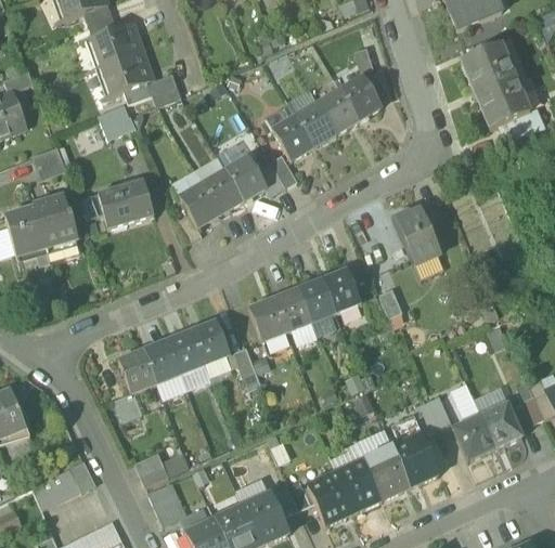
[(106,2),(105,0),(59,0),(65,17),(82,11),(106,2)]
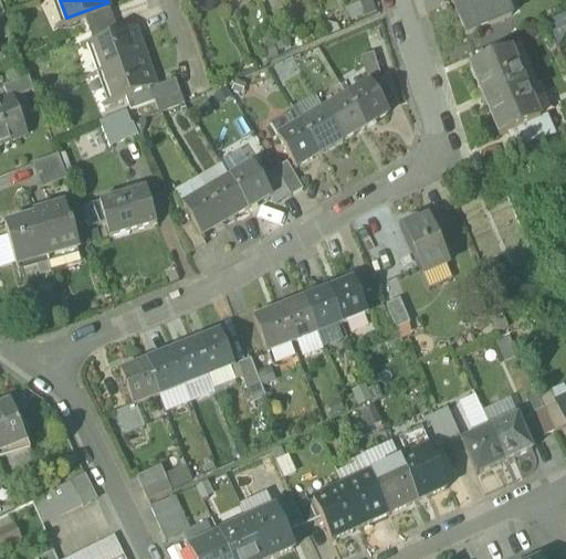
[(377,7),(374,0),(353,0),(345,3),(350,18),(377,7)]
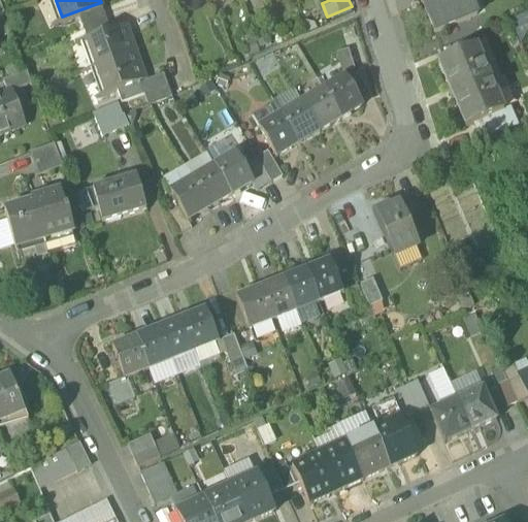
[(423,0),(435,29),(473,12),(467,0),(423,0)]
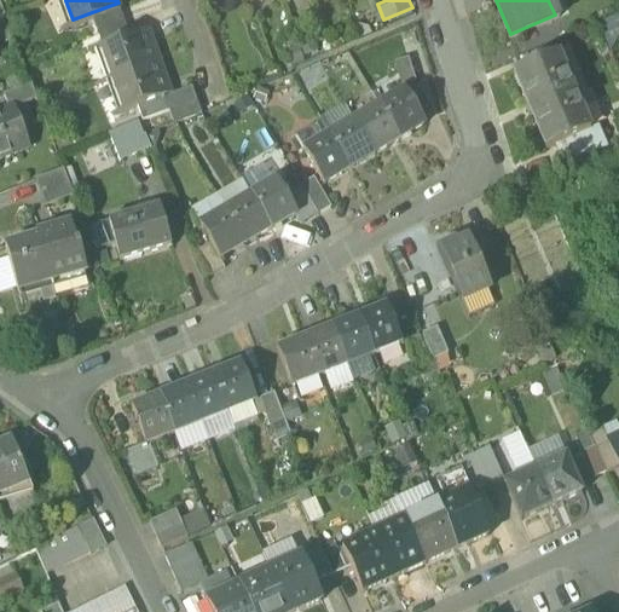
[(560,13),(554,0),(548,0),(555,15),(560,13)]
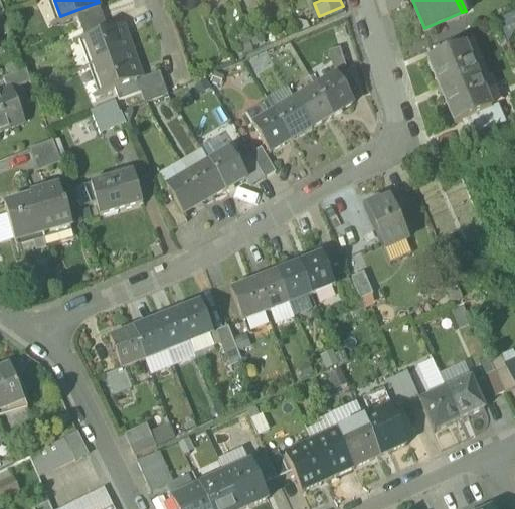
[(80,22),(81,23),(104,15),(99,2),(76,10),(80,22)]
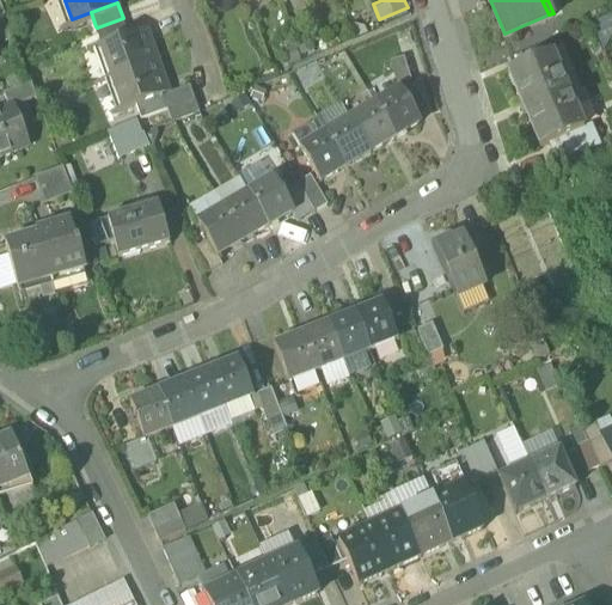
[(611,7),(591,17),(605,49),(611,35),(611,7)]
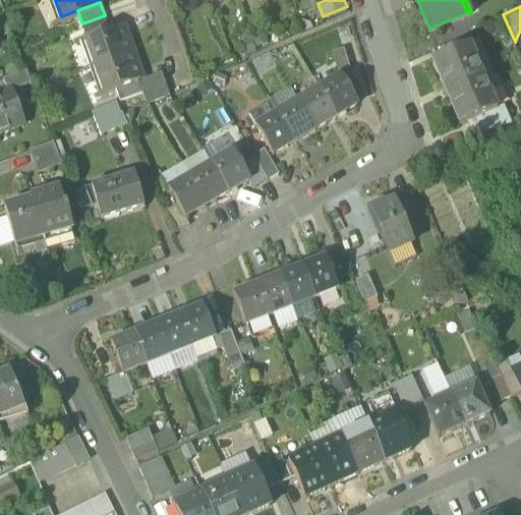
[(109,25),(105,15),(82,23),(87,34),(109,25)]
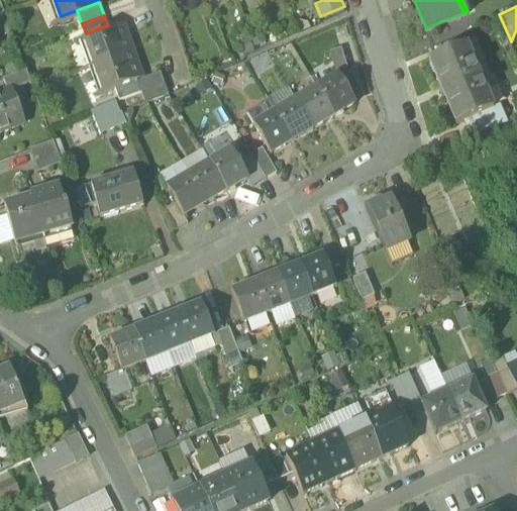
[(85,34),(95,62),(132,48),(122,20),(108,25),(86,33),(85,34)]
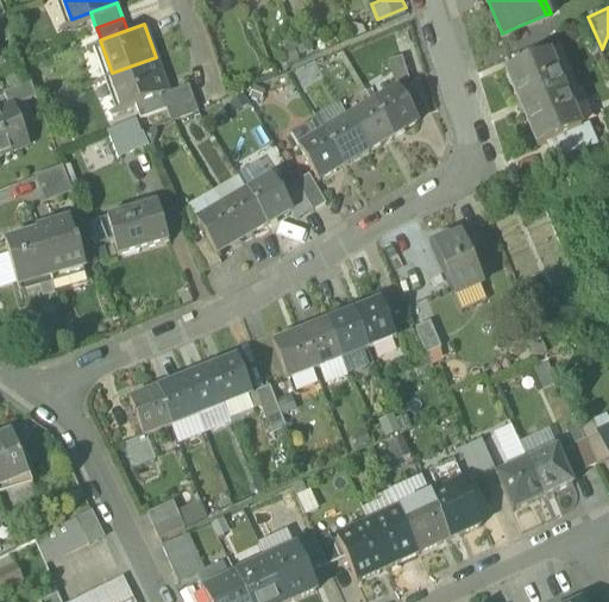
[(313,45),(306,27),(292,33),(297,51),(313,45)]
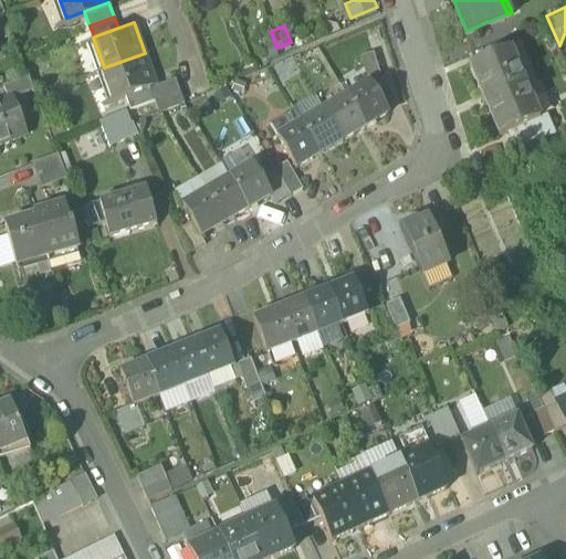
[(470,62),(499,133),(509,128),(540,115),(538,113),(511,45),(470,62)]
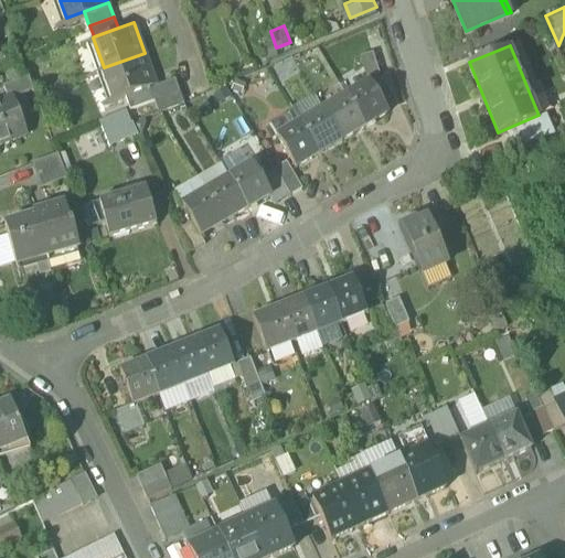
[(360,53),(366,74),(379,70),(372,49),(360,53)]
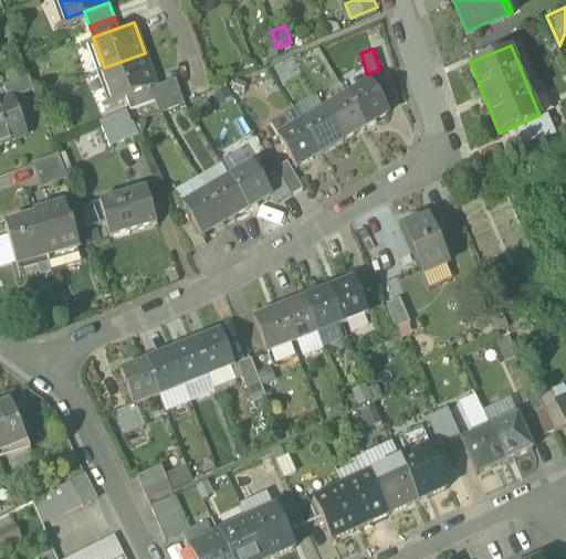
[(156,82),(145,53),(104,67),(114,97),(125,93),(150,84),(156,82)]
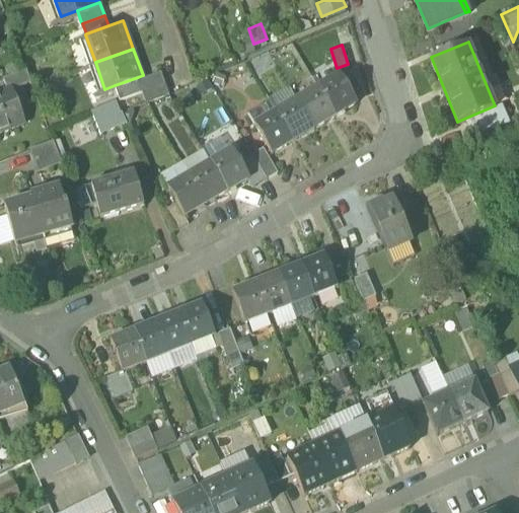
[(3,75),(7,87),(13,85),(13,86),(22,82),(31,79),(26,67),(3,75)]
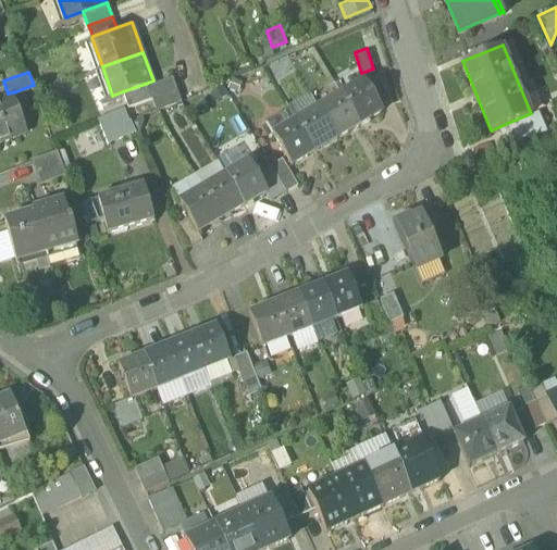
[(148,83),(152,95),(177,86),(173,74),(153,80),(148,83)]
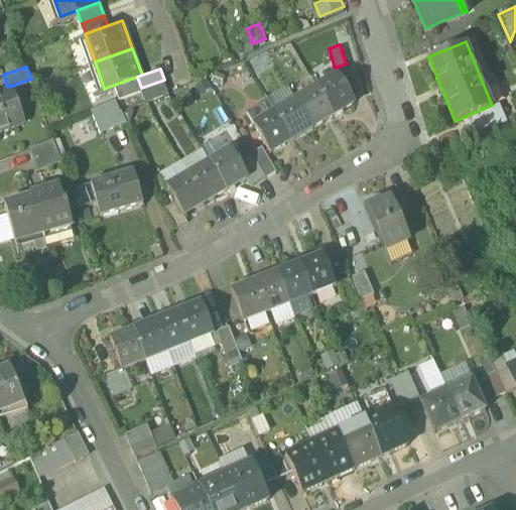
[(337,71),(315,83),(333,113),(354,100),(337,71)]
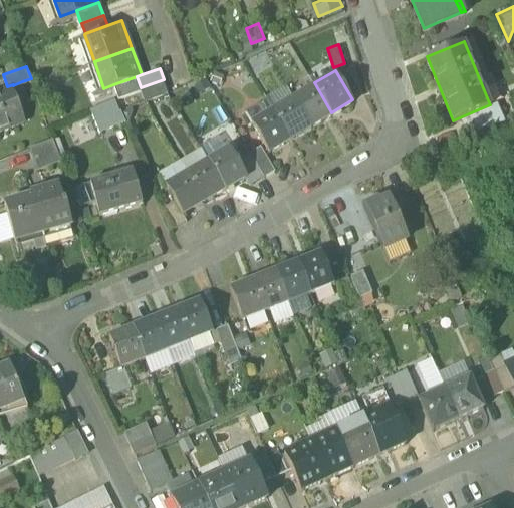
[(137,76),(113,84),(117,95),(141,87),(137,76)]
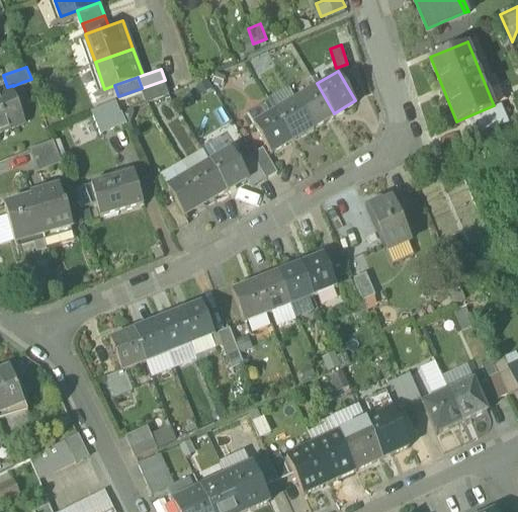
[(168,88),(165,80),(142,88),(146,98),(146,99),(169,91),(168,89),(168,88)]
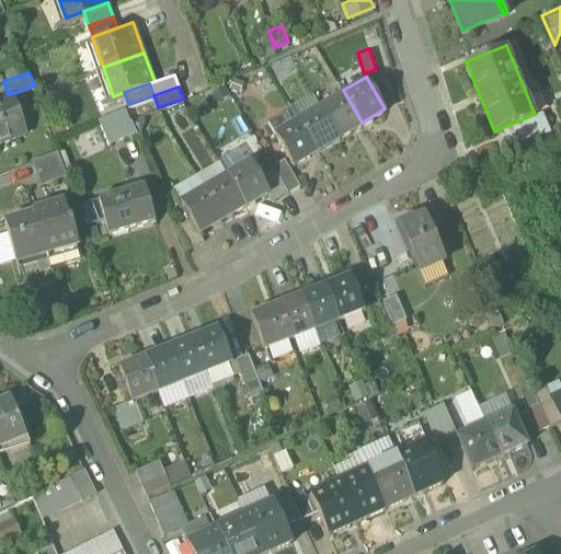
[(14,93),(21,111),(32,107),(24,89),(14,93)]
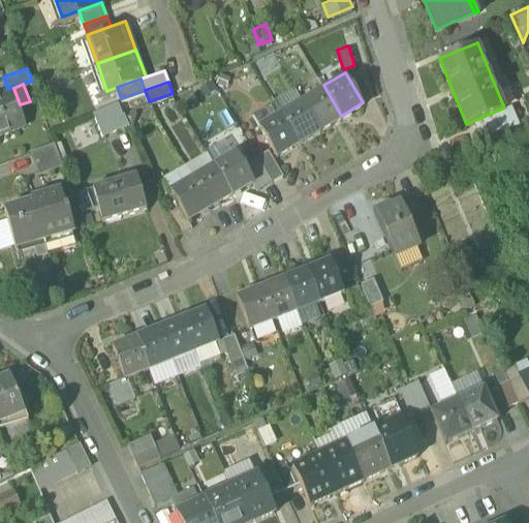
[(272,96),(281,111),(303,98),(293,84),(272,96)]
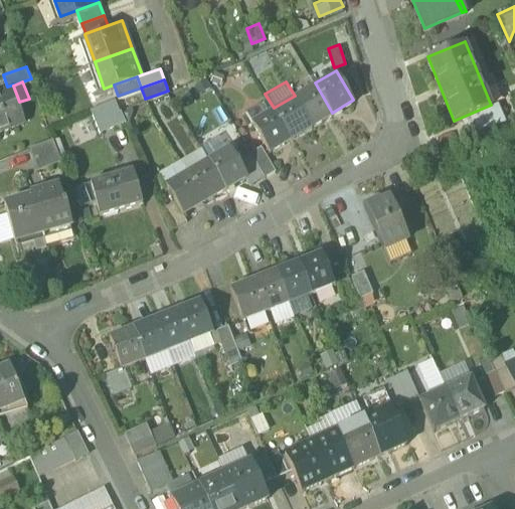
[(315,82),(295,96),(312,125),(332,113),(315,82)]
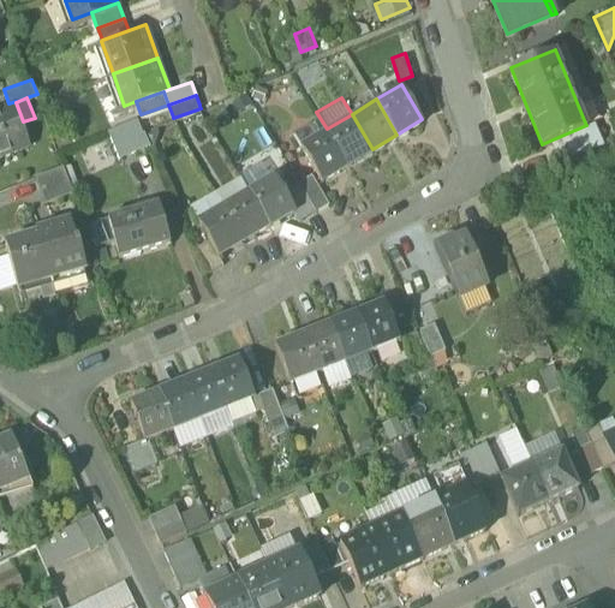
[(0,106),(0,152),(30,141),(23,121),(16,102),(16,101),(9,103),(0,106)]
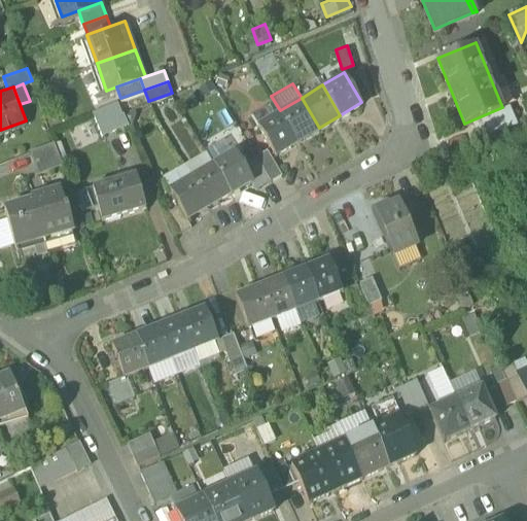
[(302,98),(280,110),(297,140),(319,128),(302,98)]
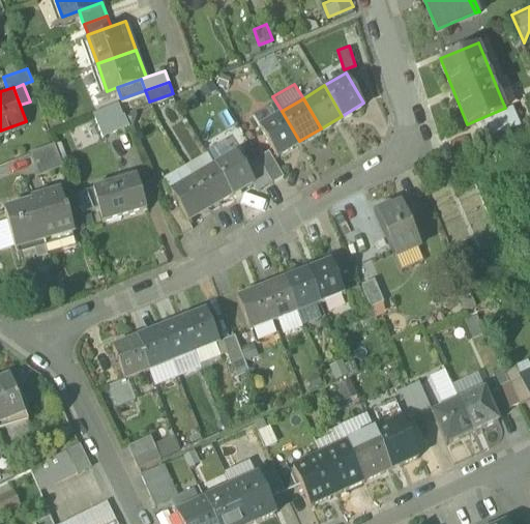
[(93,110),(102,132),(128,121),(124,111),(123,112),(118,99),(93,110)]
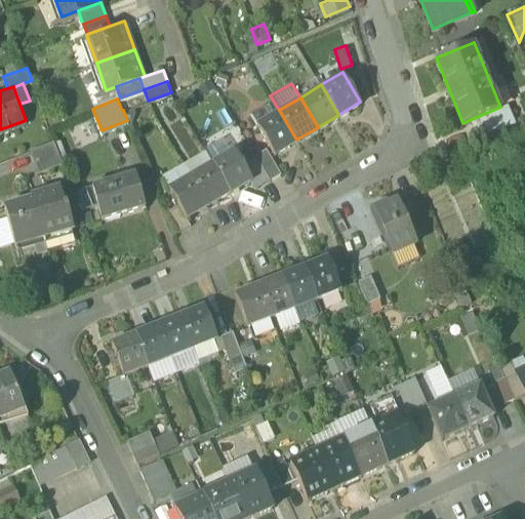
[(472,119),(479,136),(501,127),(516,121),(508,102),(499,105),(500,107),(472,119)]
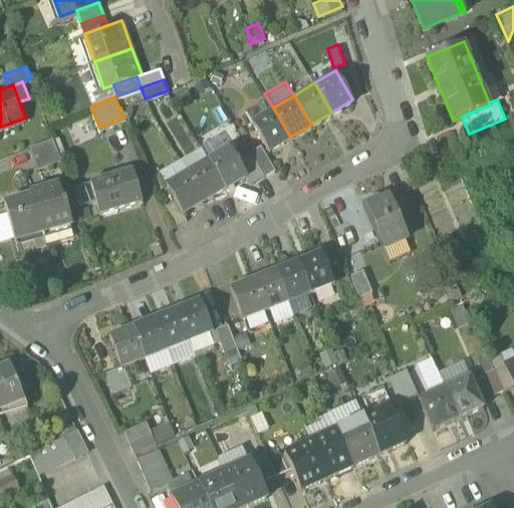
[(269,149),(290,137),(273,107),(252,119),(269,149)]
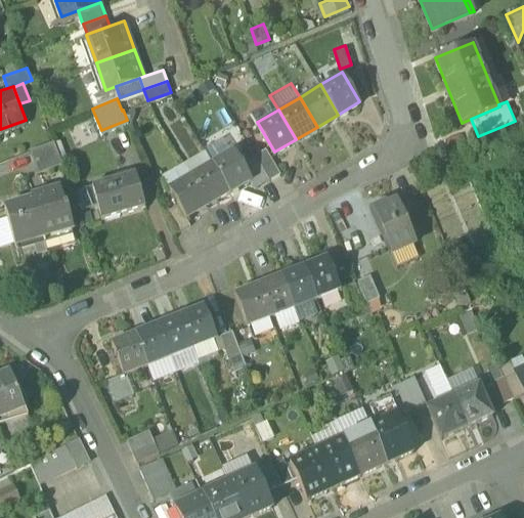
[(214,160),(231,149),(223,135),(206,145),(214,160)]
